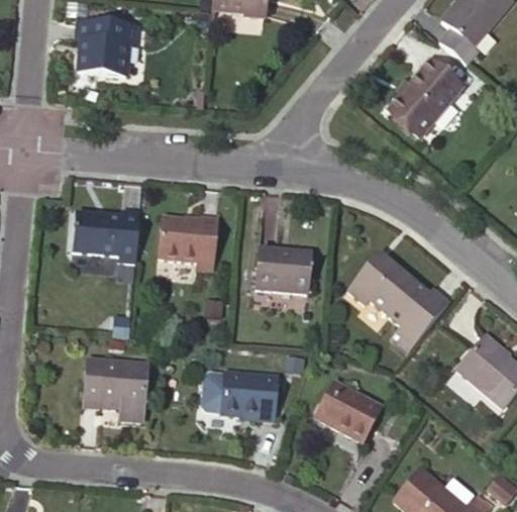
[(210,0),(209,10),(209,17),(211,17),(212,6),(242,9),(242,11),(263,13),(264,0),(210,0)]
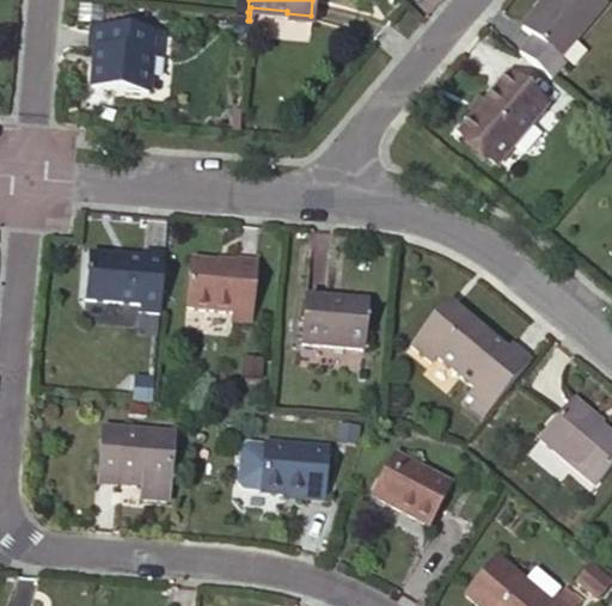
[(527,35),(514,50),(545,77),(558,61),(554,56),(601,0),(539,0),(518,25),(527,35)]
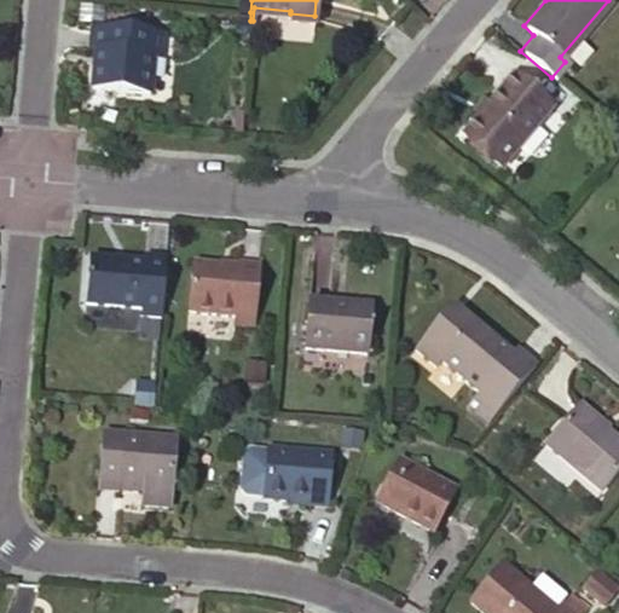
[(285,18),(283,32),(311,36),(313,23),(285,18)]
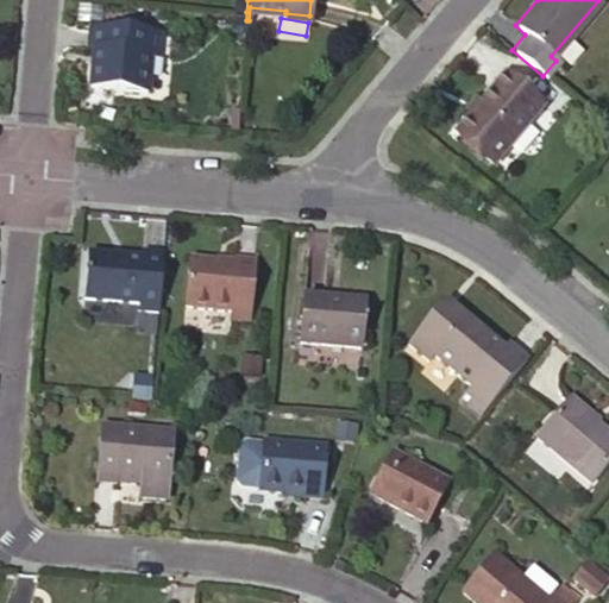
[(146,52),(159,52),(159,30),(89,25),(88,46),(98,48),(96,62),(93,66),(90,87),(117,89),(118,86),(149,88),(150,80),(145,74),(146,52)]
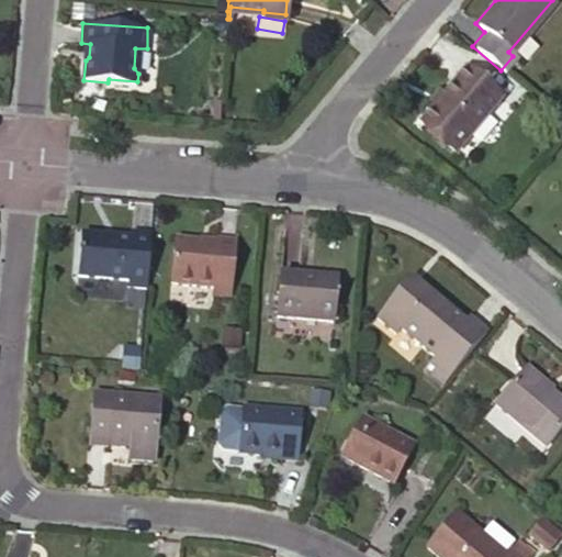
[(147,28),(147,48),(157,49),(158,29),(147,28)]
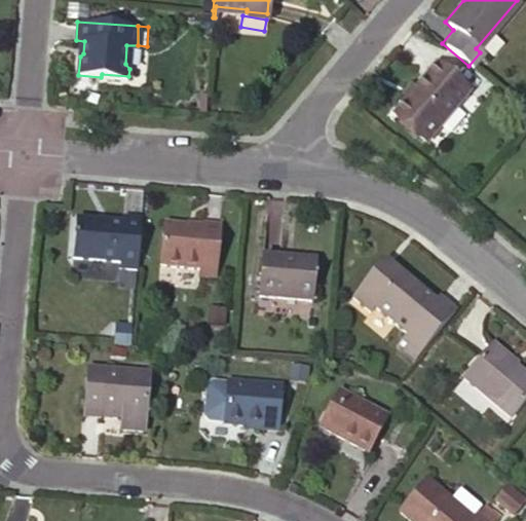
[(412,84),(403,95),(390,110),(423,139),(466,87),(434,61),(412,84)]
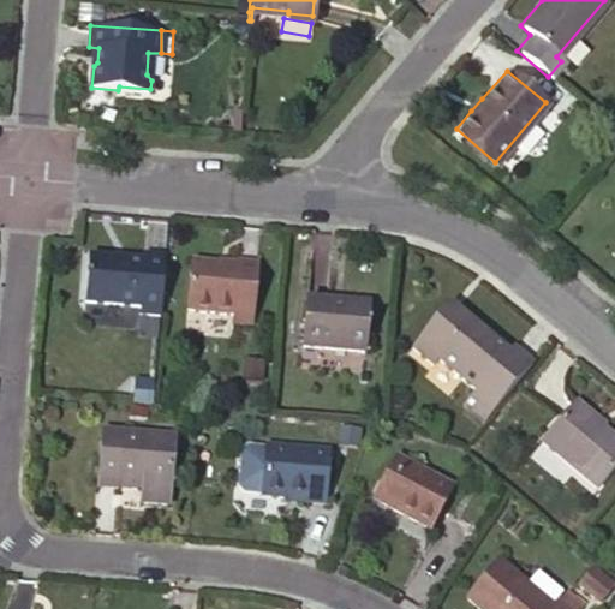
[(467,106),(471,111),(482,99),(477,95),(467,106)]
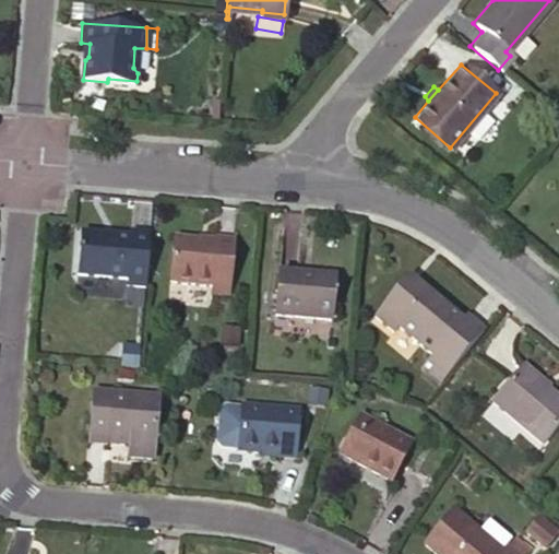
[(149,289),(153,232),(134,231),(134,237),(84,234),(80,275),(130,280),(129,286),(149,289)]
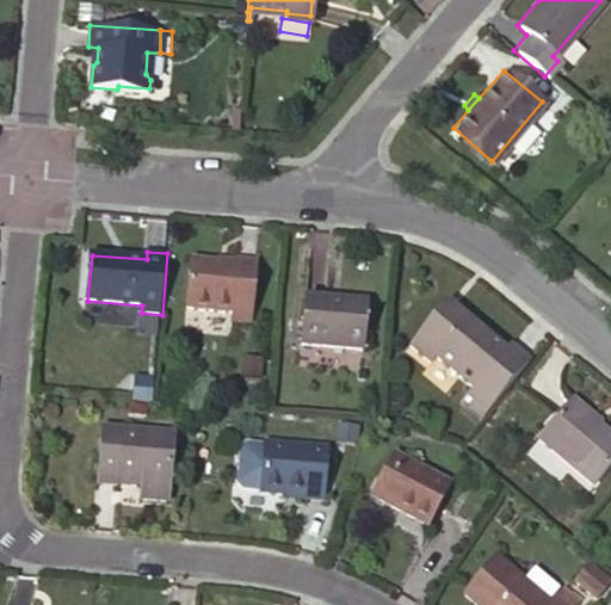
[(234,313),(234,321),(252,321),(258,260),(239,259),(239,264),(192,260),(189,309),(234,313)]
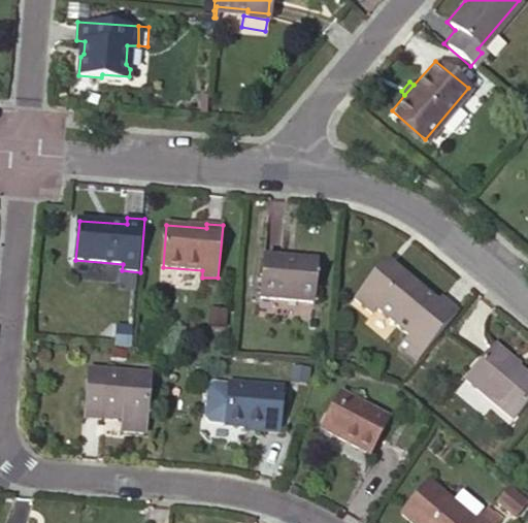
[(264,255),(261,296),(315,301),(320,259),(264,255)]
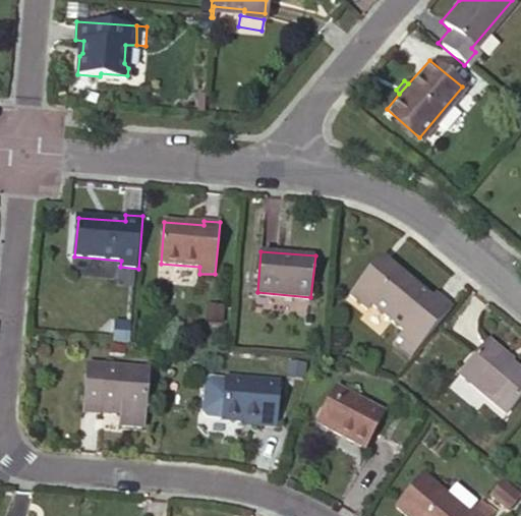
[(382,264),(387,258),(381,252),(375,259),(382,264)]
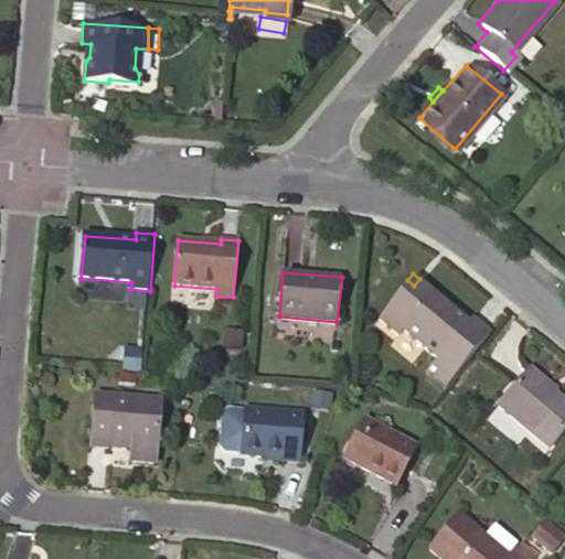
[(449,375),(489,329),(470,312),(466,318),(419,279),(414,286),(407,280),(377,314),(397,331),(402,324),(436,354),(430,359),(449,375)]
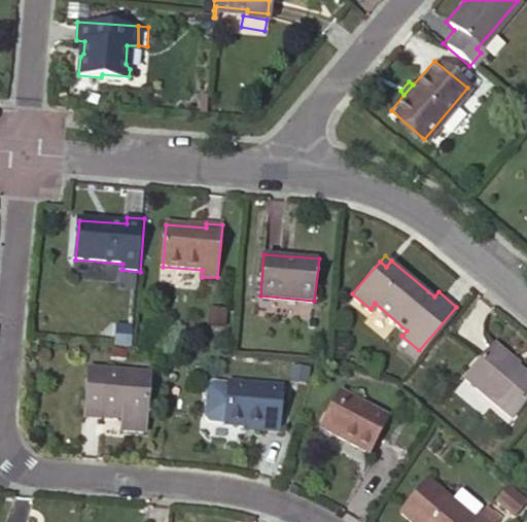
[(526,375),(489,343),(462,376),(508,415),(526,392),(526,375)]
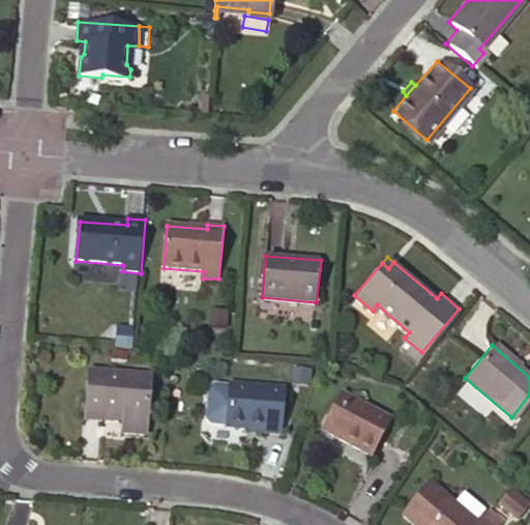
[(151,376),(90,372),(87,417),(104,418),(104,415),(124,416),(124,421),(126,424),(146,426),(149,424),(151,376)]
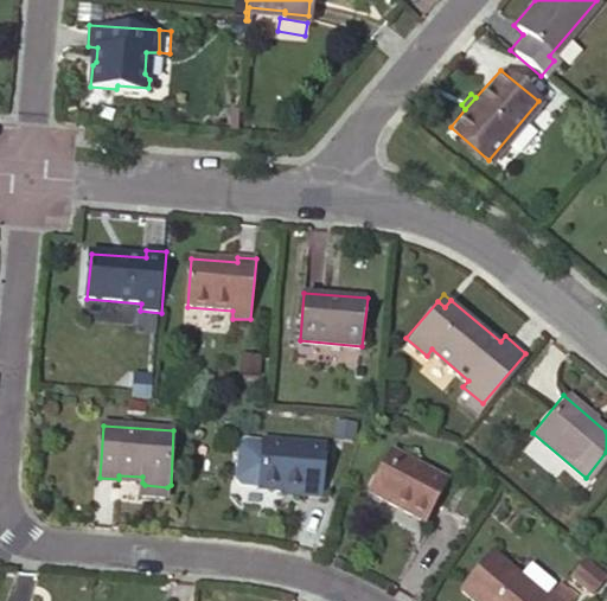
[(261,490),(283,492),(301,493),(302,499),(320,500),(326,446),(264,441),(261,490)]
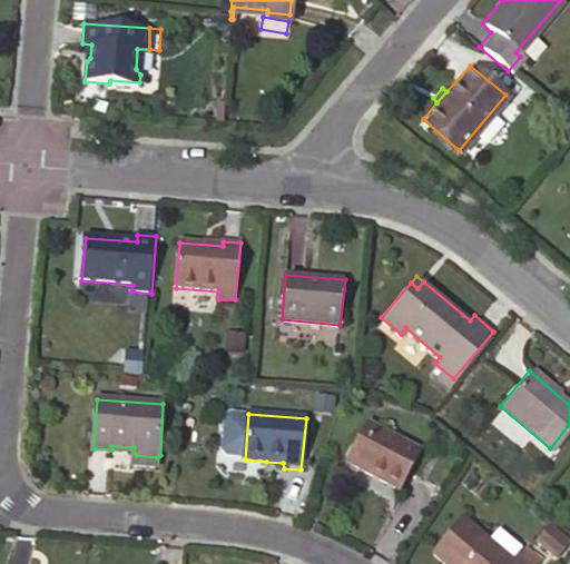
[(346,458),(353,462),(372,423),(366,419),(346,458)]
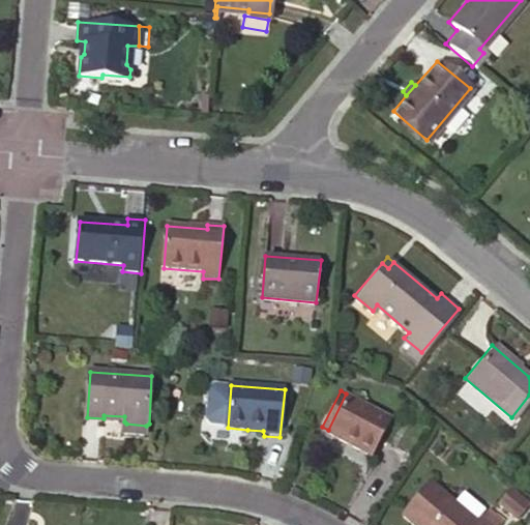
[(346,394),(328,430),(372,453),(389,417),(346,394)]
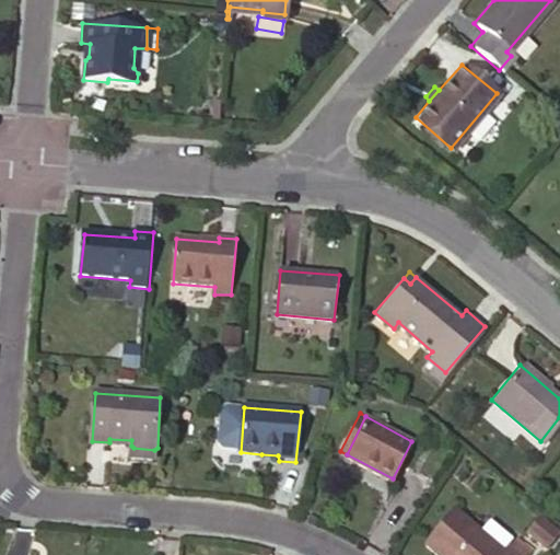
[(444,554),(517,554),(523,550),(509,535),(500,544),(452,503),(422,536),(444,554)]
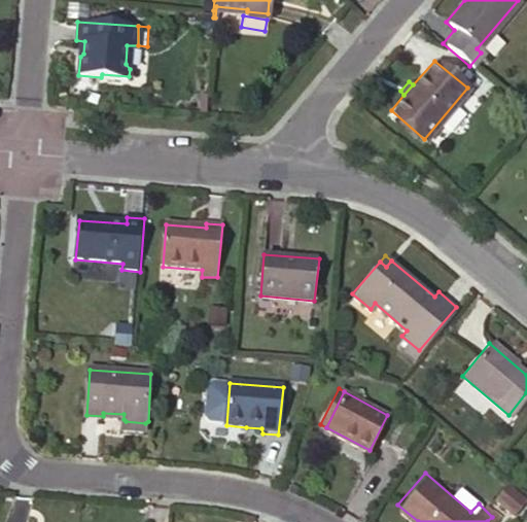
[(493,497),(515,514),(526,497),(526,496),(506,481),(493,497)]
